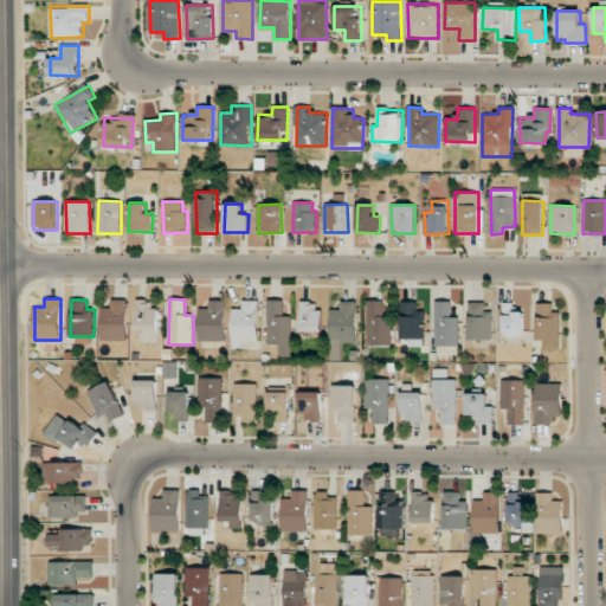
[(101,308),(102,340),(127,340),(127,300),(111,300),(111,308),(101,308)]
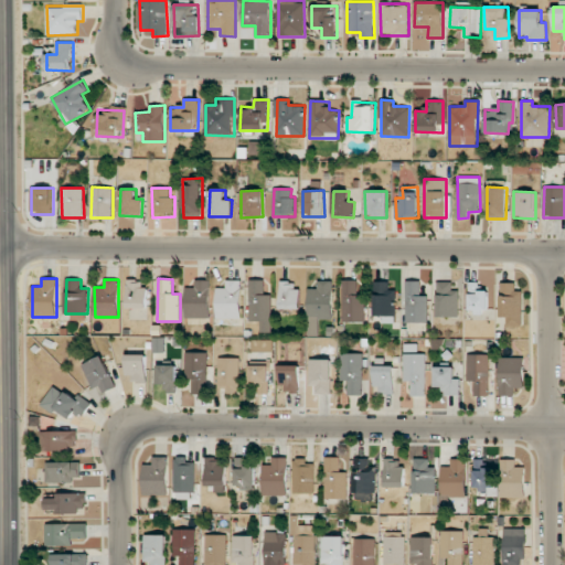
[(148,308),(147,287),(140,288),(139,279),(127,279),(128,309),(148,308)]
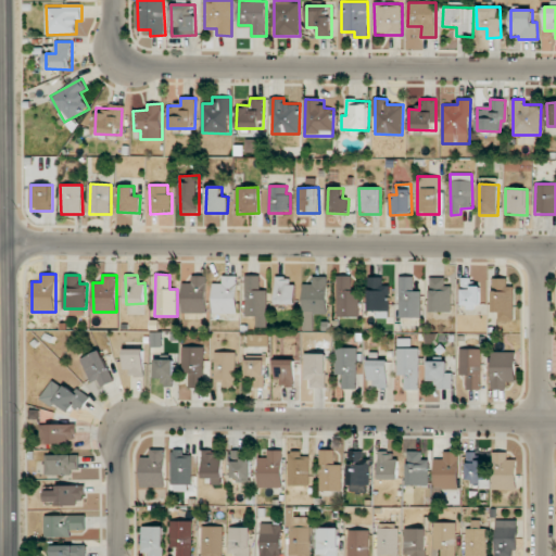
[(245,316),(256,316),(256,327),(267,327),(267,290),(261,290),(261,275),(245,275),(245,316)]
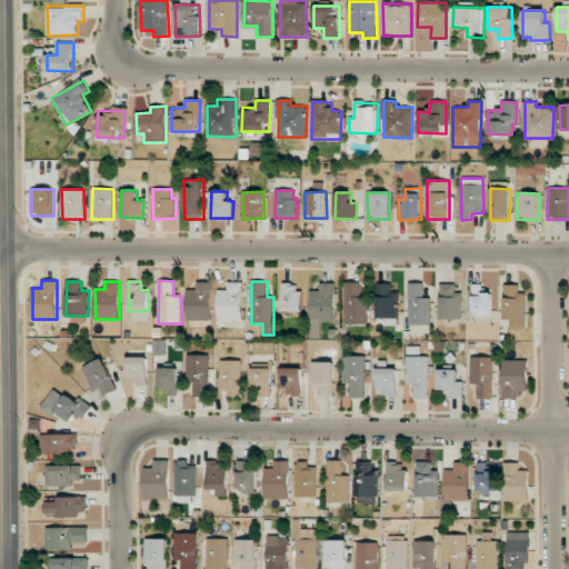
[(367,298),(359,298),(360,281),(346,281),(345,325),(367,325),(367,298)]
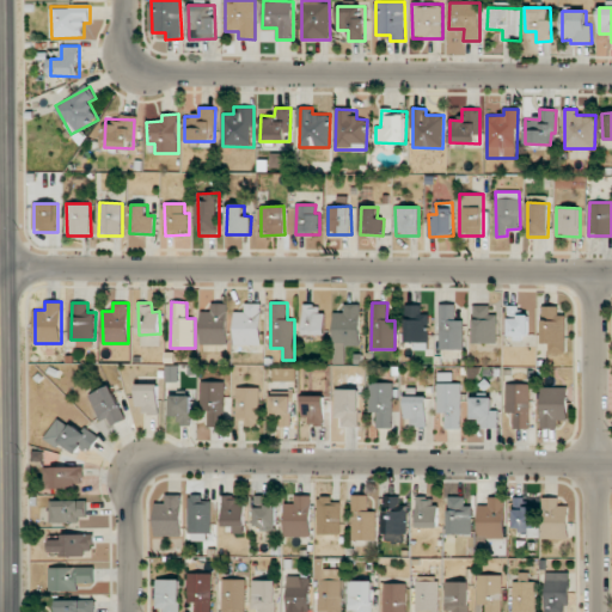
[(201,312),(201,344),(227,344),(227,304),(210,304),(210,312),(201,312)]
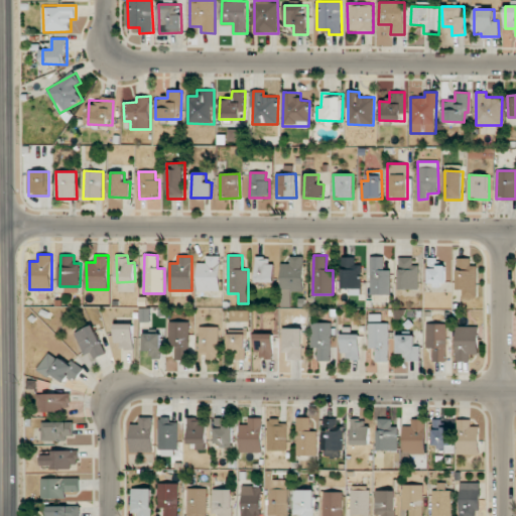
[(220,291),(221,256),(207,256),(207,263),(198,263),(198,290),(220,291)]
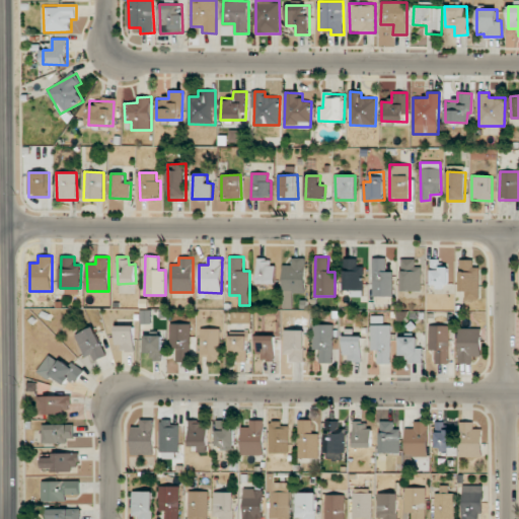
[(305,293),(306,258),(291,257),(291,266),(283,266),(283,308),(293,308),(294,293),(305,293)]
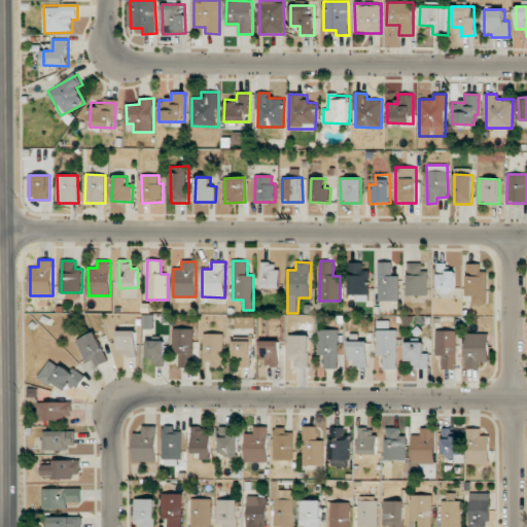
[(398,302),(399,276),(392,276),(393,262),(379,261),(378,302),(398,302)]
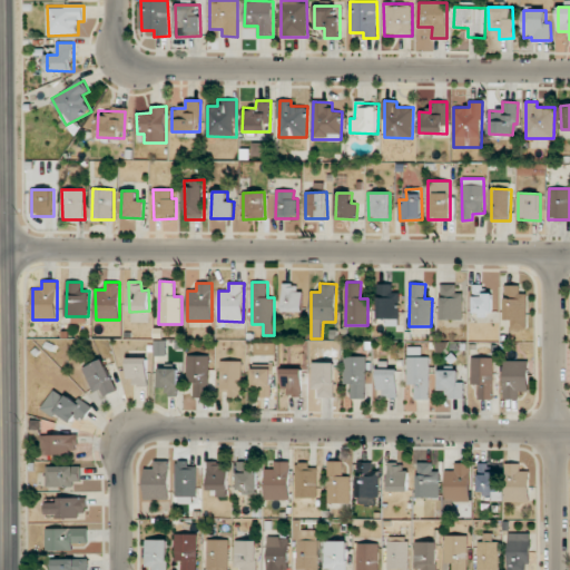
[(303,312),(303,292),(295,292),(295,284),(283,284),(283,312),(303,312)]
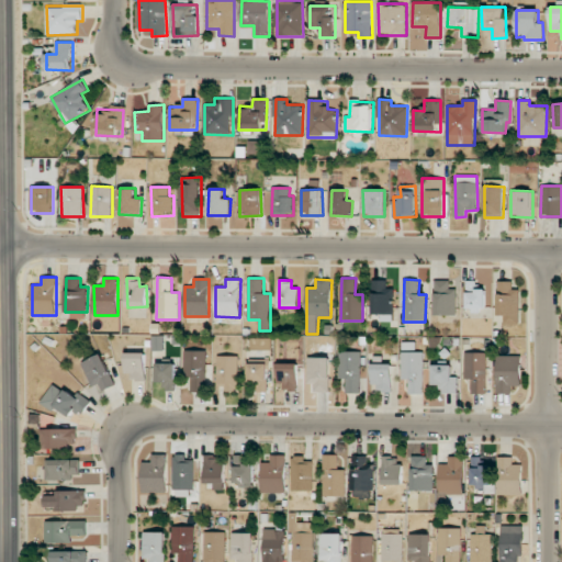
[(372,314),(379,314),(379,322),(394,322),(393,288),(388,288),(388,280),(372,280),(372,314)]
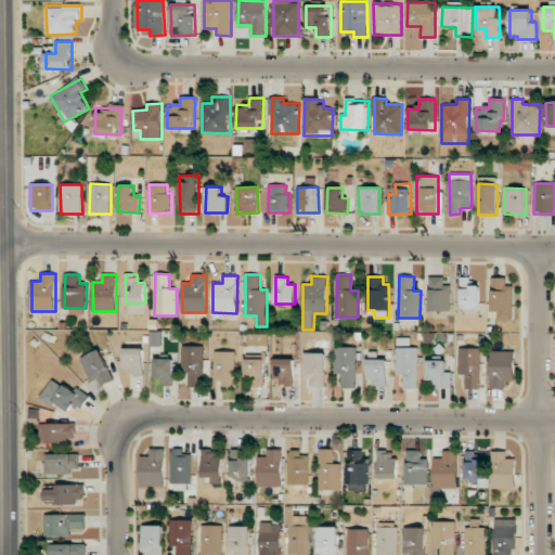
[(429,311),(451,311),(451,284),(444,284),(444,276),(429,276),(429,311)]
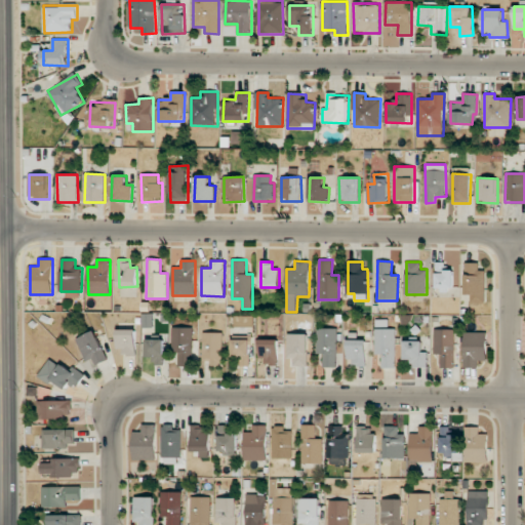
[(454,270),(446,270),(446,261),(436,263),(436,288),(454,287),(454,270)]
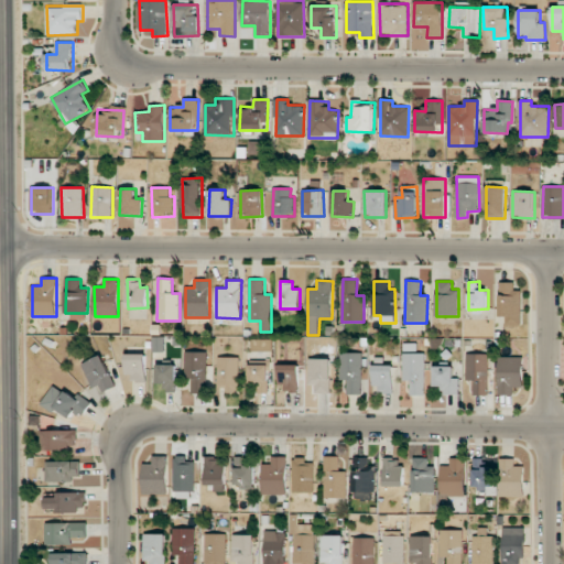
[(514,282),(500,282),(500,317),(506,317),(507,326),(522,325),(521,291),(514,291),(514,282)]
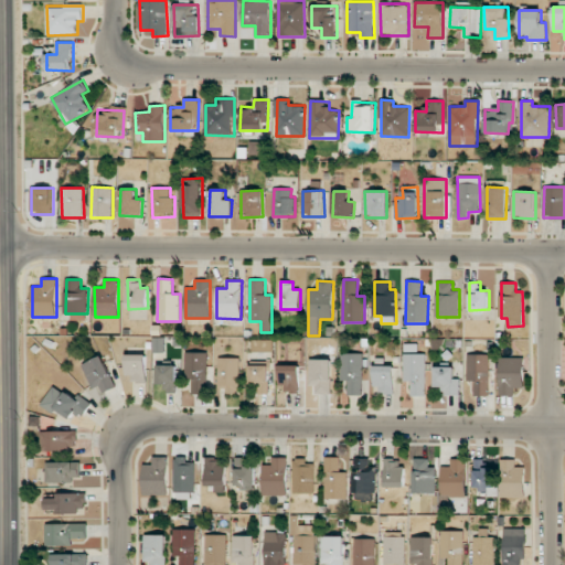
[(208,352),(185,352),(185,377),(192,377),(192,394),(209,394),(208,352)]
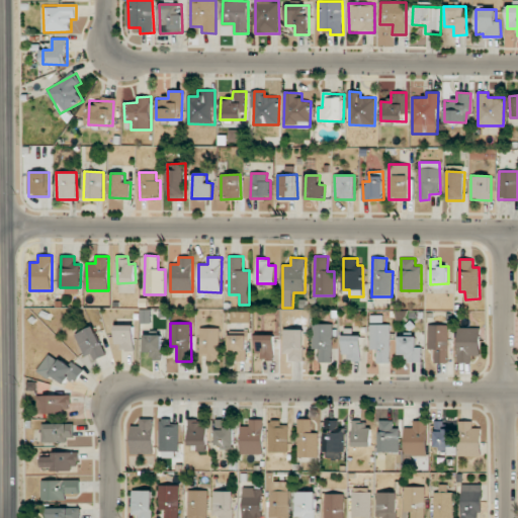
[(313,349),(319,349),(319,362),(333,362),(332,324),(312,324),(313,349)]
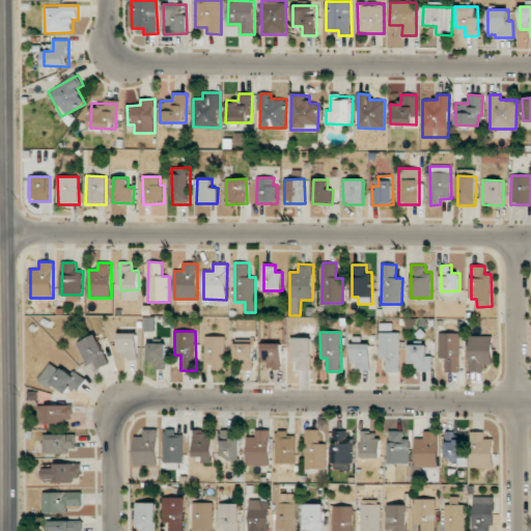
[(399,332),(379,332),(380,358),(386,358),(386,372),(400,372),(399,332)]
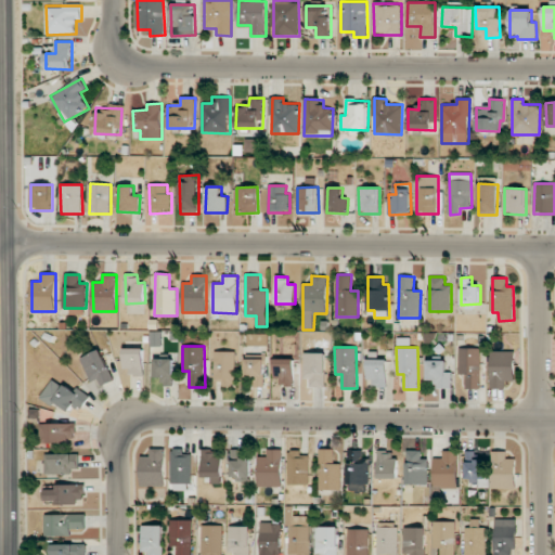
[(124,373),(144,373),(143,348),(124,348),(124,373)]
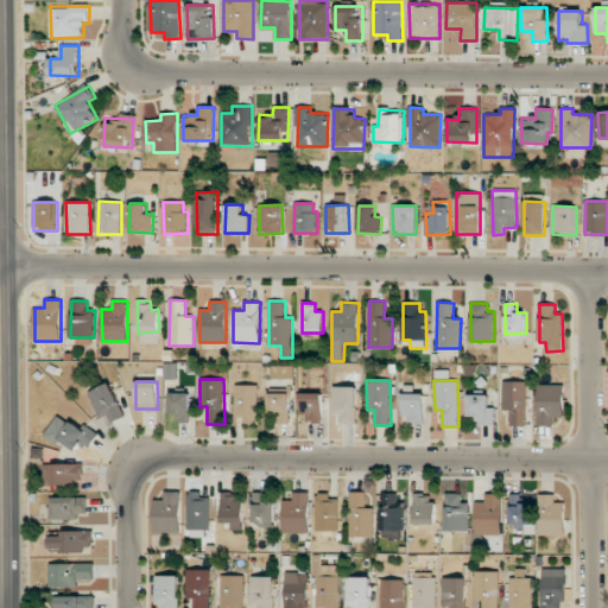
[(511,425),(526,425),(526,381),(502,381),(502,411),(511,411),(511,425)]
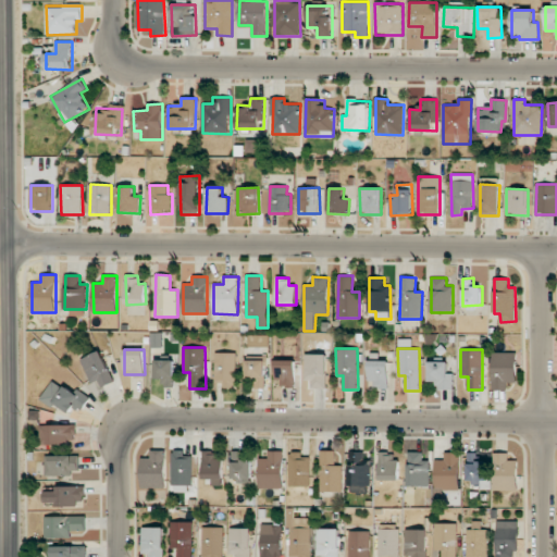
[(101,386),(113,383),(102,351),(82,358),(90,383),(99,381),(101,386)]
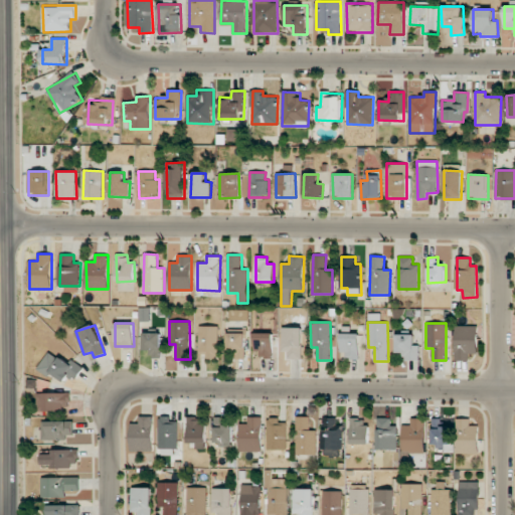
[(455,326),(456,361),(470,360),(470,354),(479,353),(478,325),(455,326)]
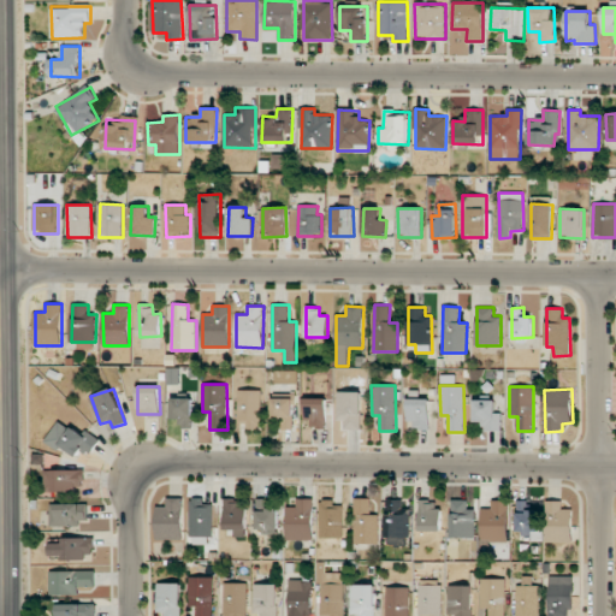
[(260,390),(237,390),(238,427),(261,426),(260,390)]
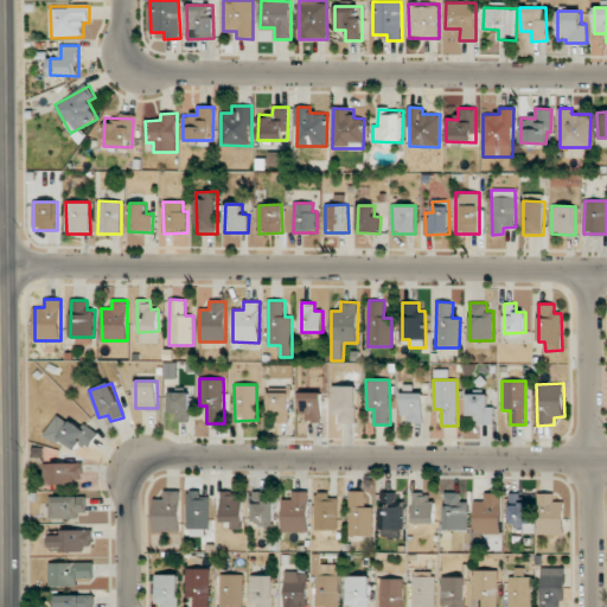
[(332,414),(340,414),(339,423),(356,423),(357,387),(332,385),(332,414)]
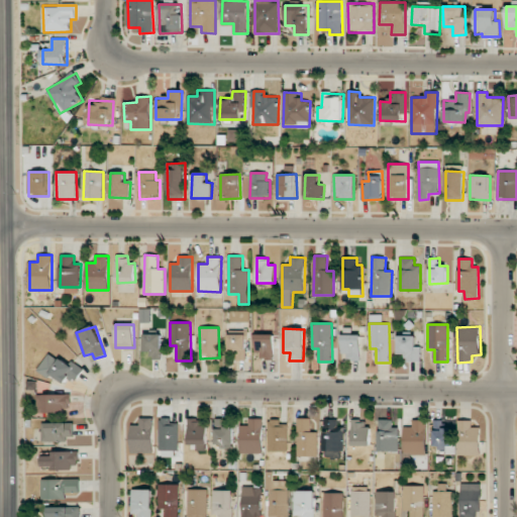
[(144,351),(151,351),(151,359),(162,359),(163,334),(144,333),(144,351)]
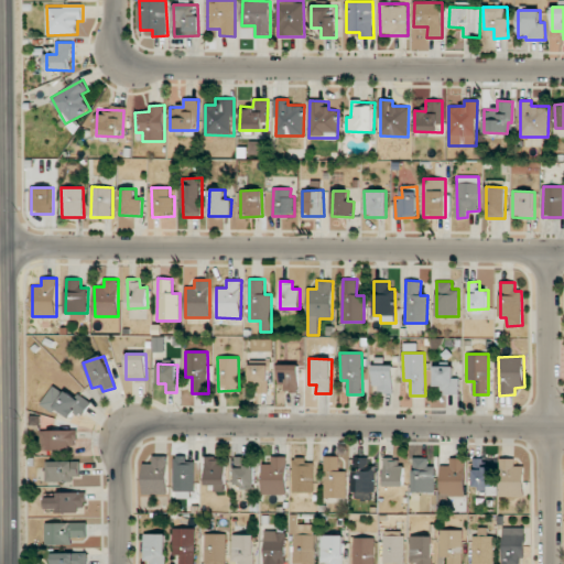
[(268,392),(269,366),(249,365),(249,391),(268,392)]
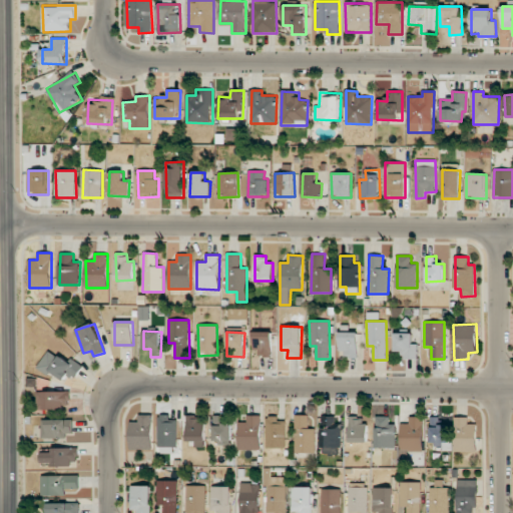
[(274,332),(254,332),(255,357),(272,357),(272,338),(274,337),(274,332)]
